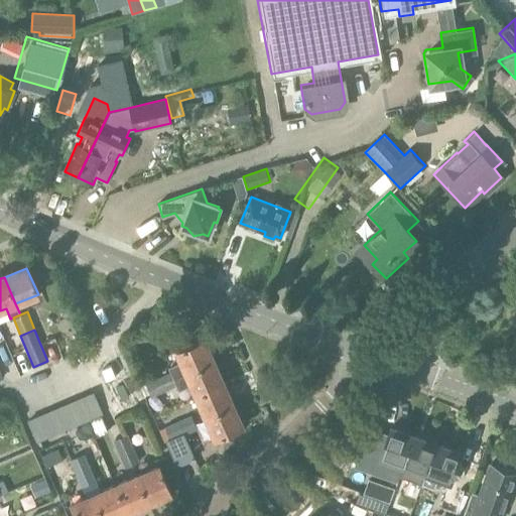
[(174,379),(214,361),(204,339),(176,351),(181,361),(168,367),(169,368),(167,369),(169,372),(158,377),(164,390),(176,385),(174,379)]
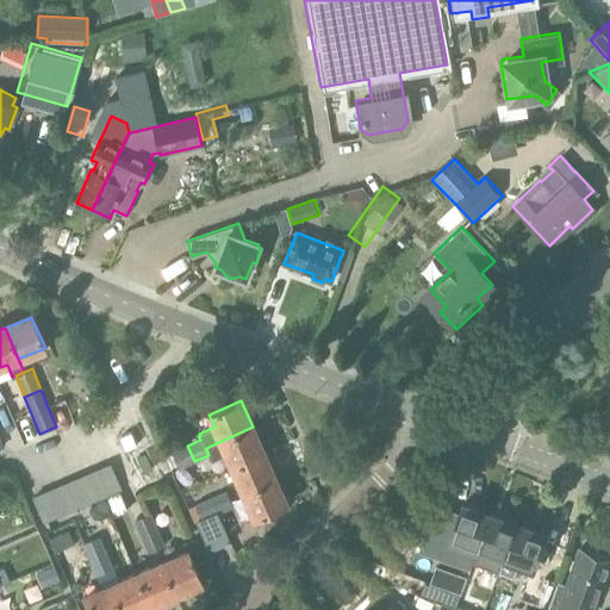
[(232,467),(265,453),(253,427),(206,448),(209,455),(212,461),(226,454),(232,467)]
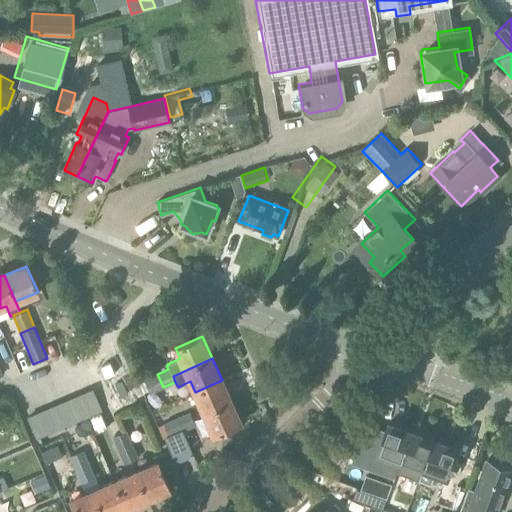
[(107,400),(125,398),(121,374),(103,377),(107,400)]
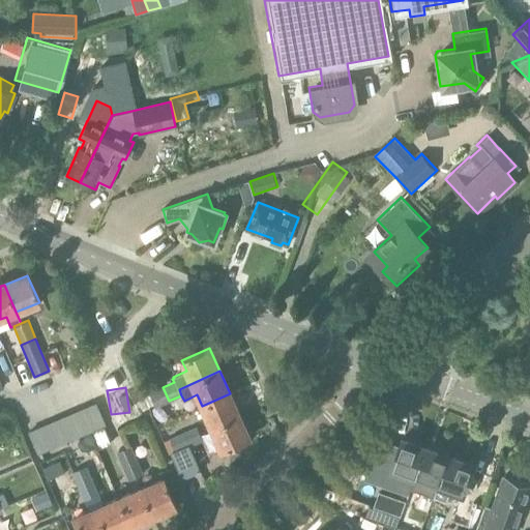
[(169,401),(163,387),(149,393),(152,401),(154,407),(169,401)]
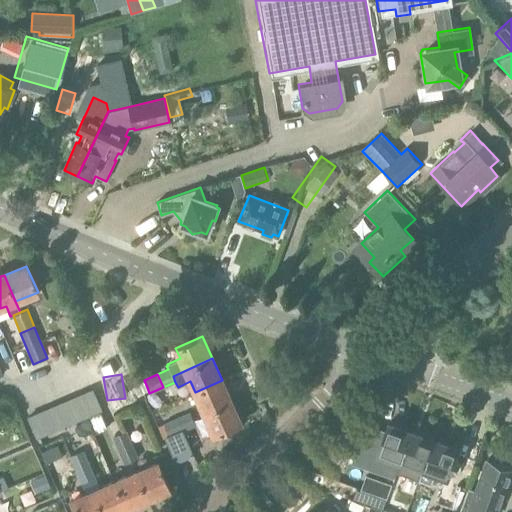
[(205,413),(231,402),(222,380),(195,392),(205,413)]
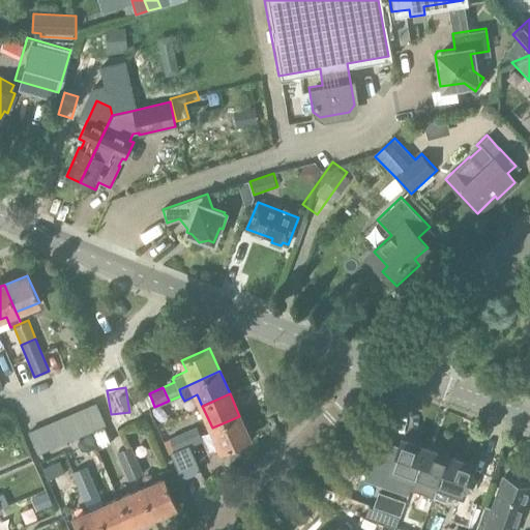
[(96,401),(28,431),(38,454),(106,424),(96,401)]
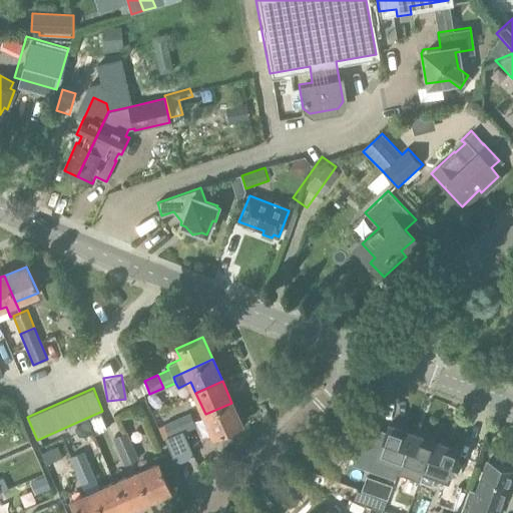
[(231,403),(205,414),(214,436),(241,425),(231,403)]
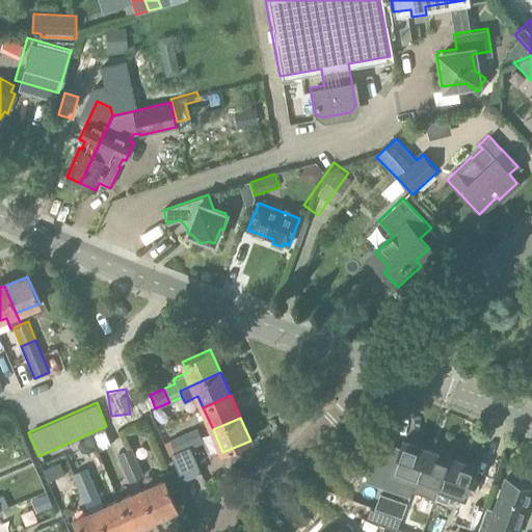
[(200,428),(165,444),(173,458),(206,443),(200,428)]
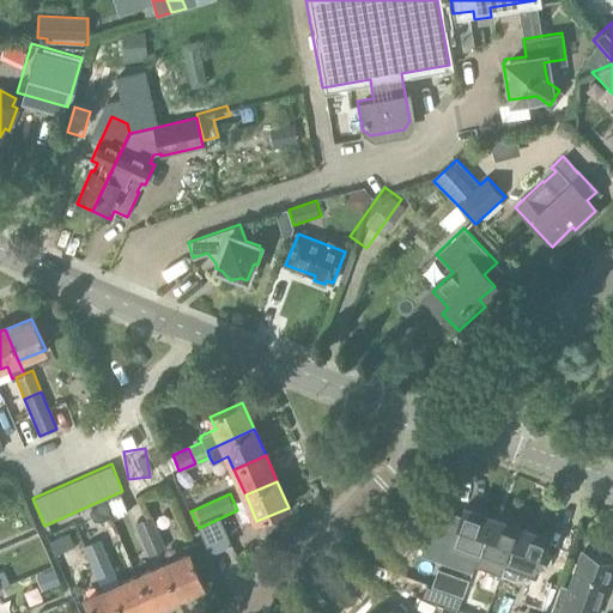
[(438,509),(430,535),(447,541),(439,559),(473,571),(475,565),(492,517),(465,508),(461,516),(438,509)]
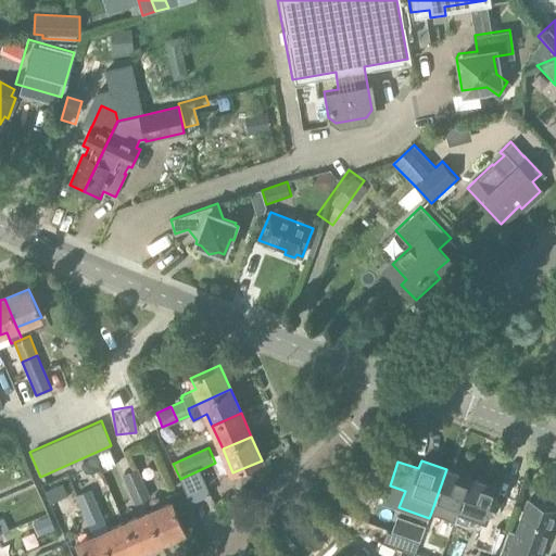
[(123,476),(129,491),(146,484),(139,469),(123,476)]
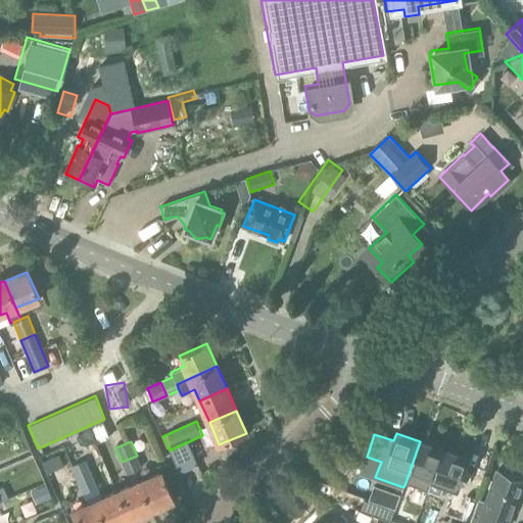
[(420,441),(406,482),(427,490),(442,449),(420,441)]
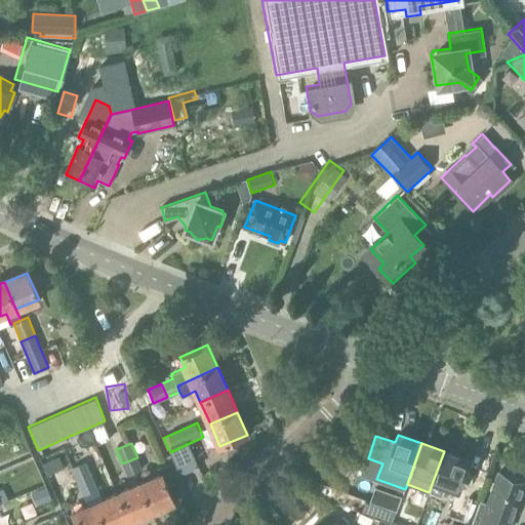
[(470,460),(444,451),(429,492),(441,497),(445,484),(458,489),(461,481),(470,460)]
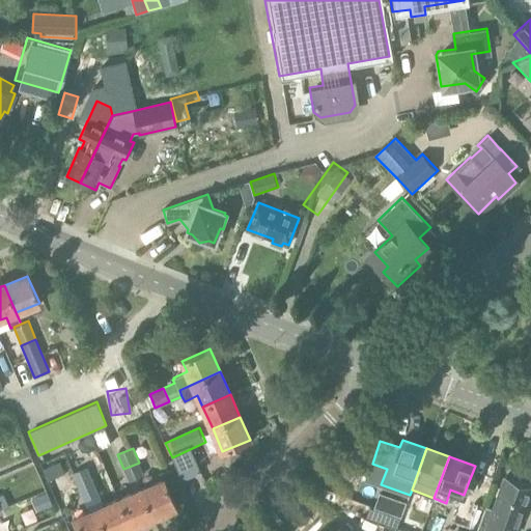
[(123,469),(129,481),(136,477),(143,475),(139,463),(123,469)]
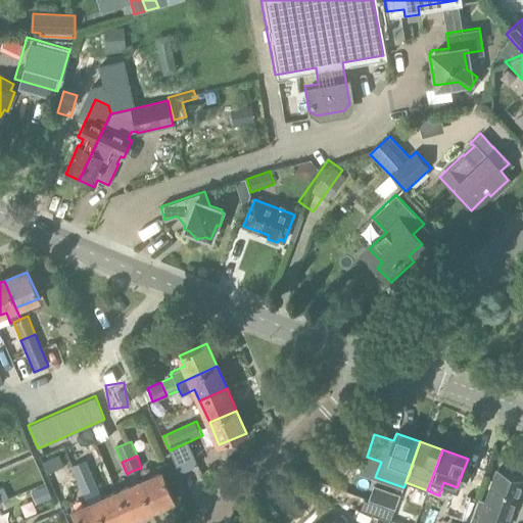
[(85,459),(70,466),(78,482),(92,475),(85,459)]
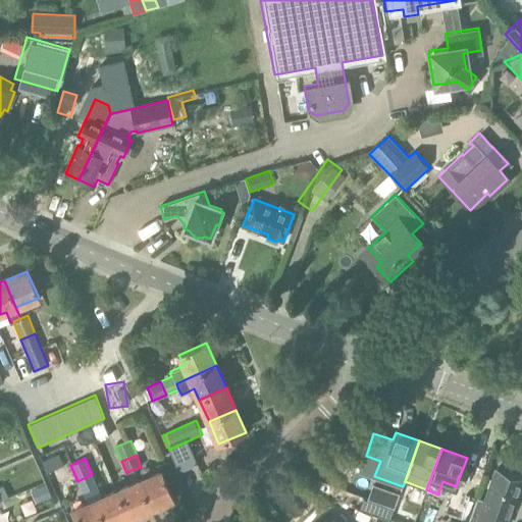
[(474,509),(468,521),(507,521),(512,511),(509,510),(521,478),(497,469),(483,500),(484,501),(480,511),(474,509)]
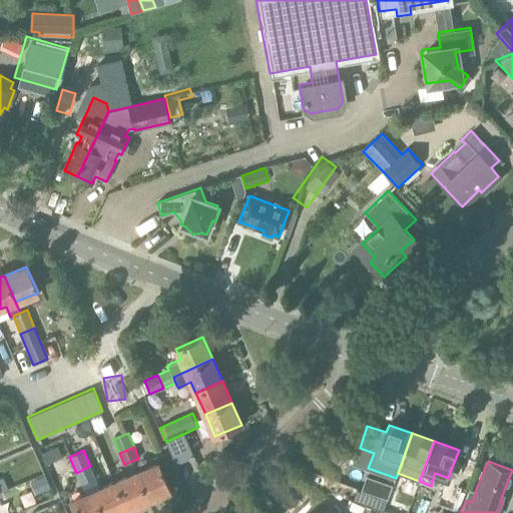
[(170,490),(158,463),(136,473),(148,500),(170,490)]
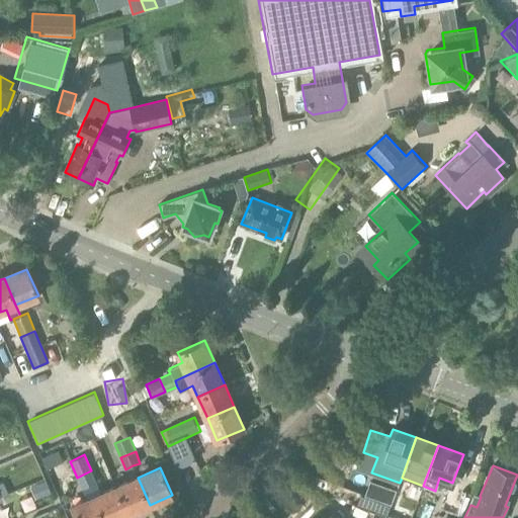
[(77,478),(82,489),(97,483),(91,470),(77,478)]
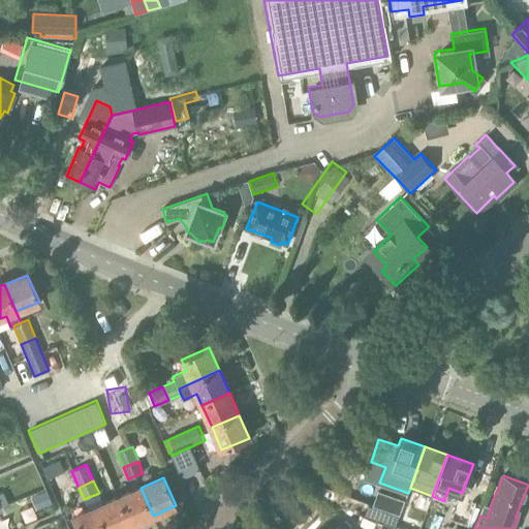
[(454,517),(448,528),(471,528),(486,493),(469,487),(457,519),(454,517)]
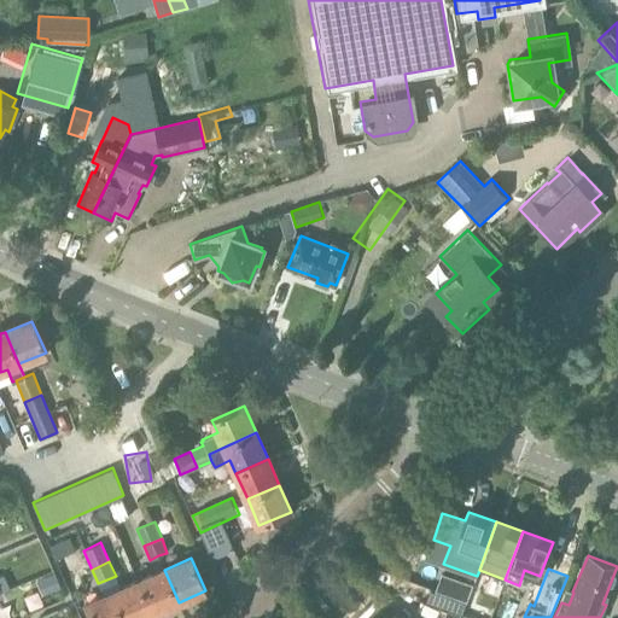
[(164,570),(138,582),(152,613),(179,602),(164,570)]
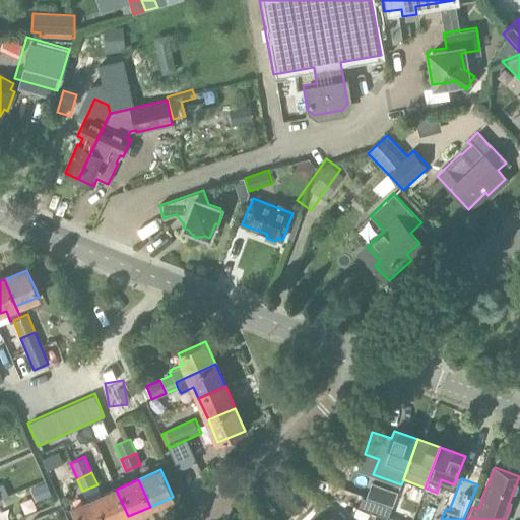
[(45,481),(30,489),(36,501),(51,495),(45,481)]
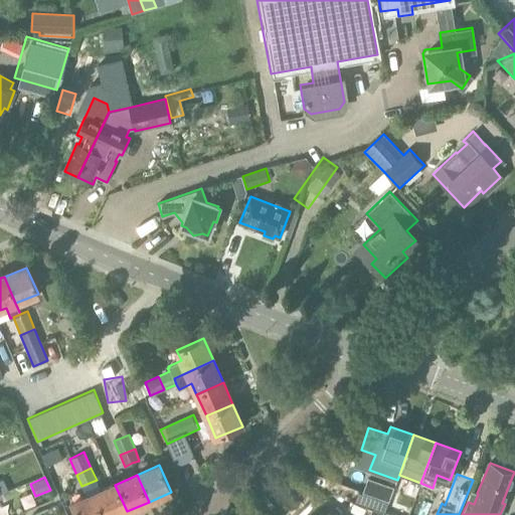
[(393,487),(368,479),(363,492),(388,501),(393,487)]
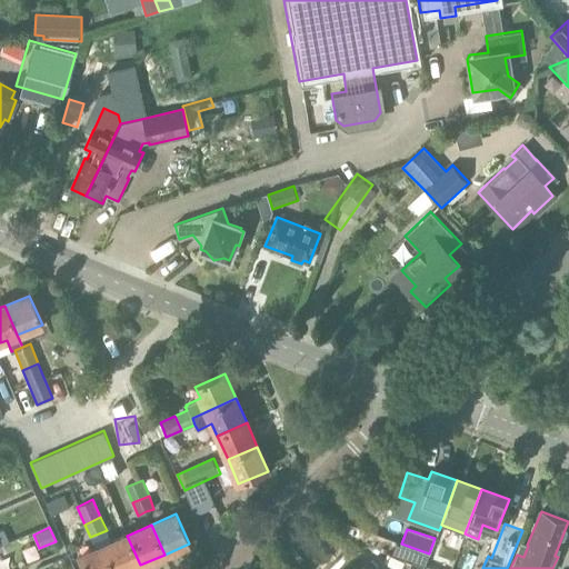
[(127,536),(103,546),(112,568),(129,568),(140,565),(127,536)]
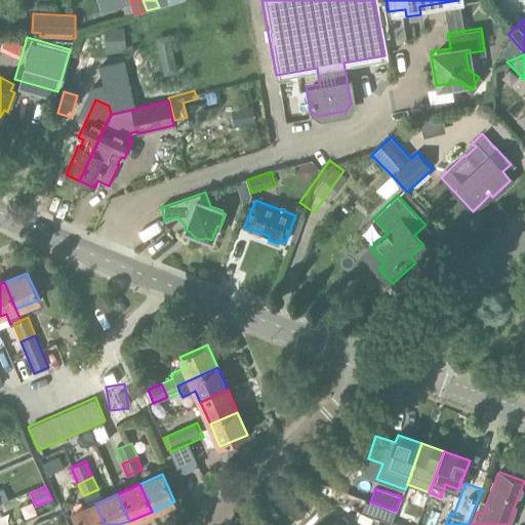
[(396,512),(366,501),(362,512),(392,523),(396,512)]
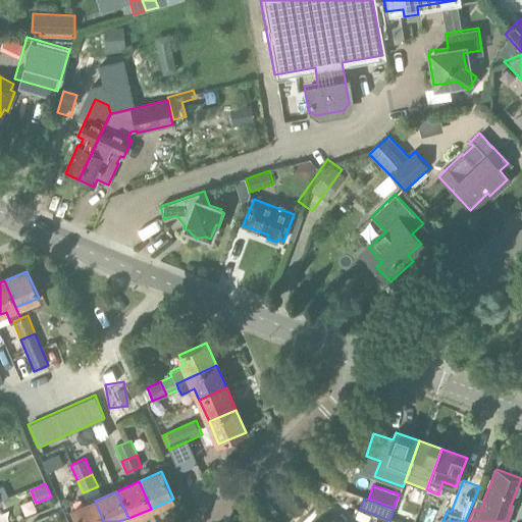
[(76,521),(103,521),(95,501),(71,511),(76,521)]
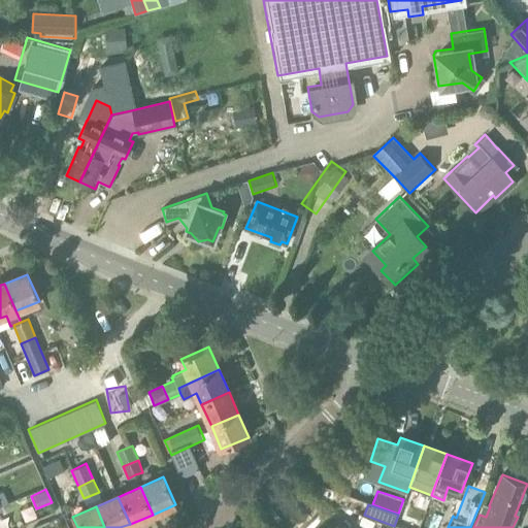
[(334,527),(325,518),(312,527),(334,527)]
